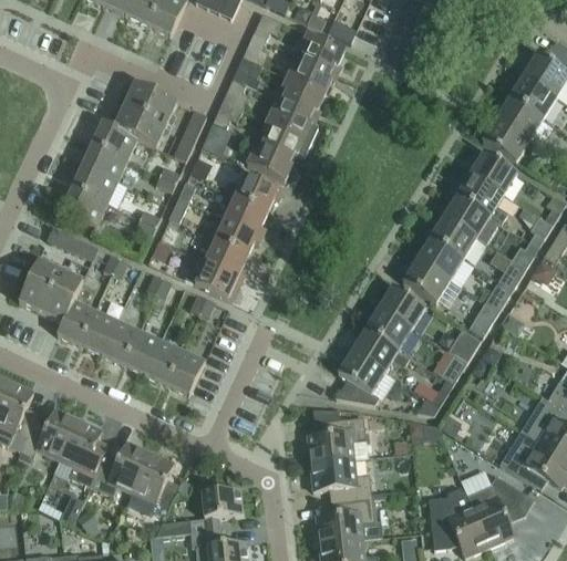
[(106,0),(104,6),(126,16),(133,0),(106,0)]
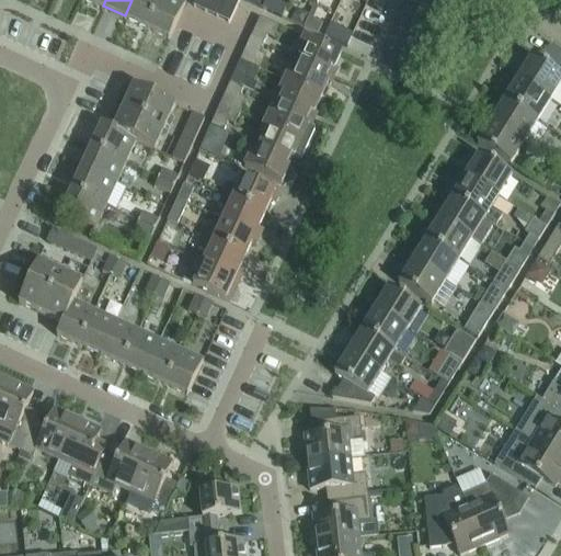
[(147,25),(158,0),(132,0),(125,15),(147,25)]
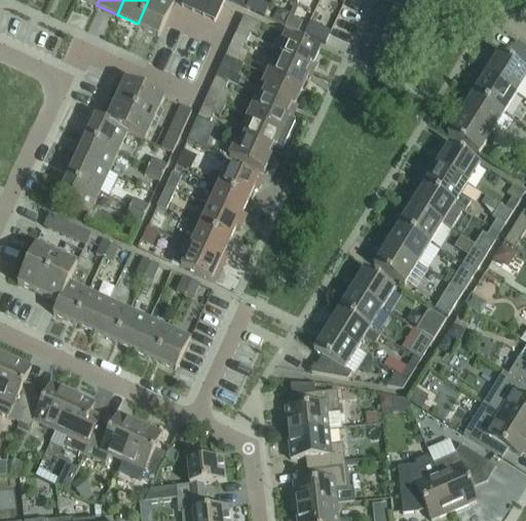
[(158,33),(163,22),(173,0),(148,0),(138,24),(158,33)]
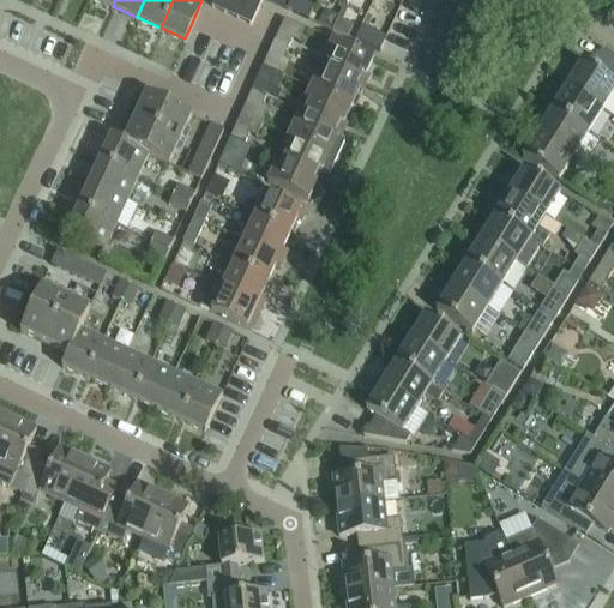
[(236,13),(242,0),(226,0),(223,7),(236,13)]
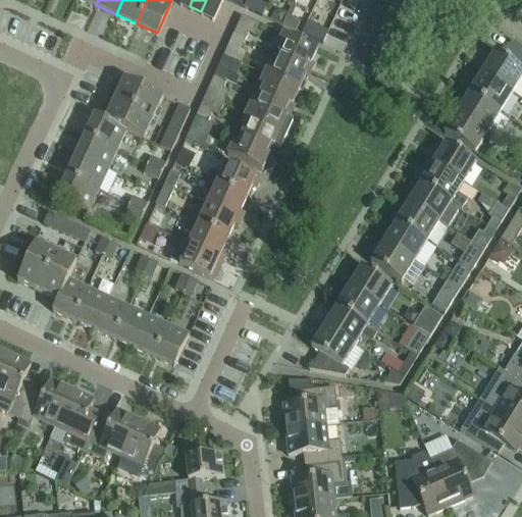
[(213,16),(219,1),(220,0),(206,0),(201,11),(213,16)]
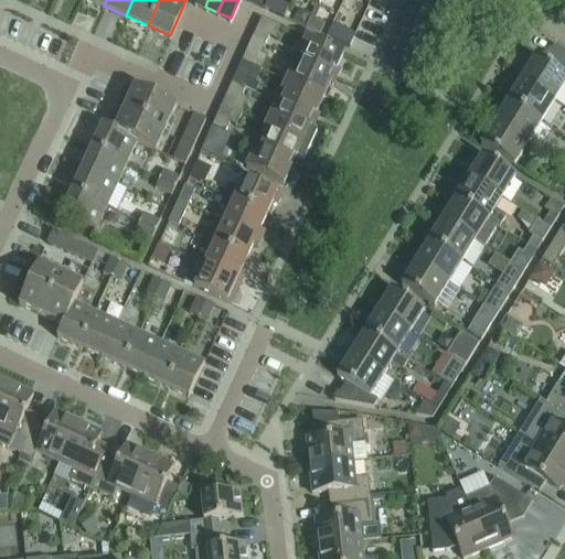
[(276,10),(280,0),(266,0),(264,4),(276,10)]
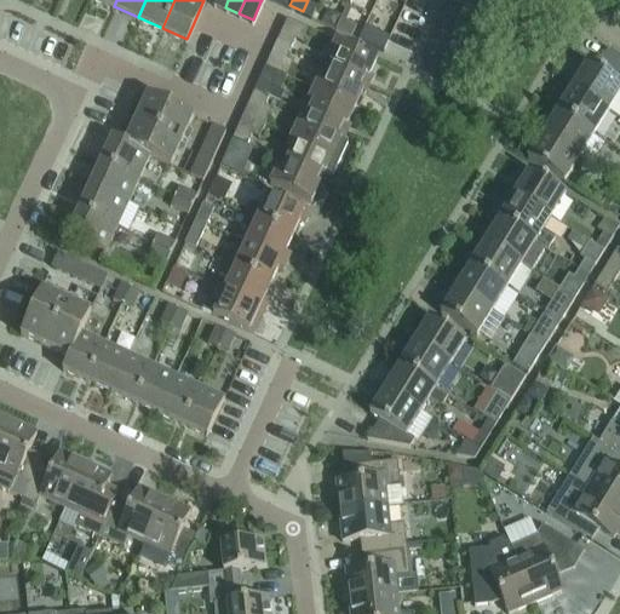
[(302,39),(309,23),(286,13),(280,28),(275,39),(291,45),(294,35),(302,39)]
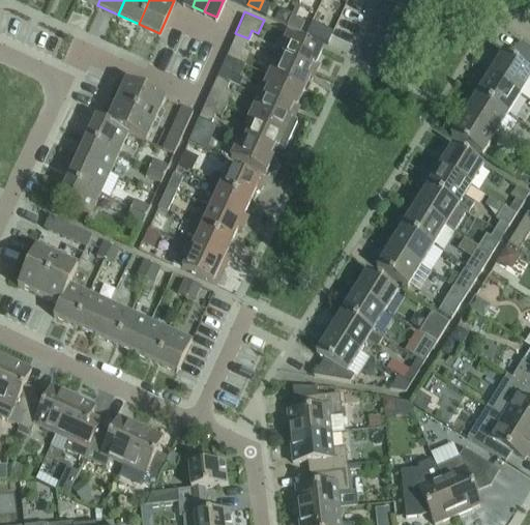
[(300,28),(304,18),(291,11),(286,21),(300,28)]
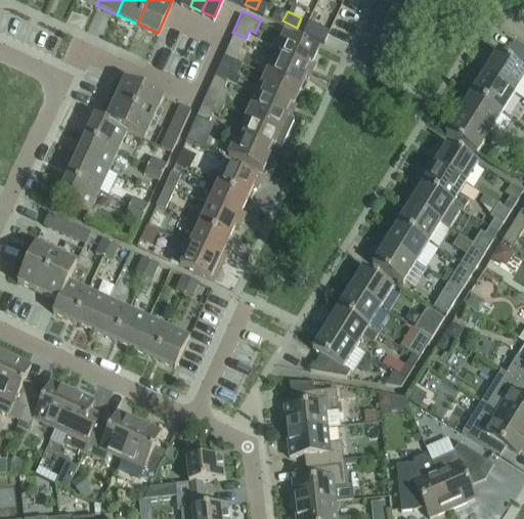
[(302,31),(321,39),(326,27),(308,18),(302,31)]
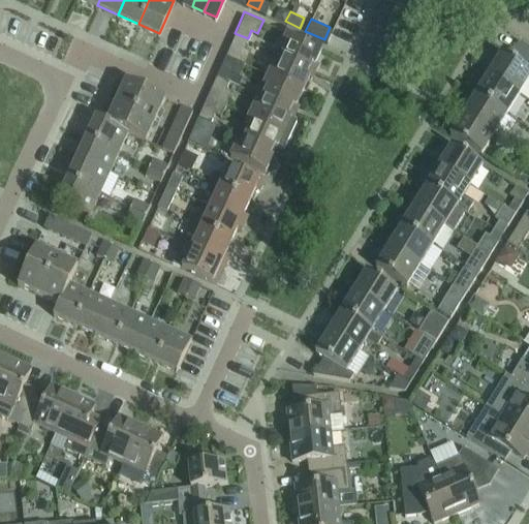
[(314,68),(316,62),(314,61),(321,47),(286,31),(281,41),(285,43),(281,54),(314,68)]
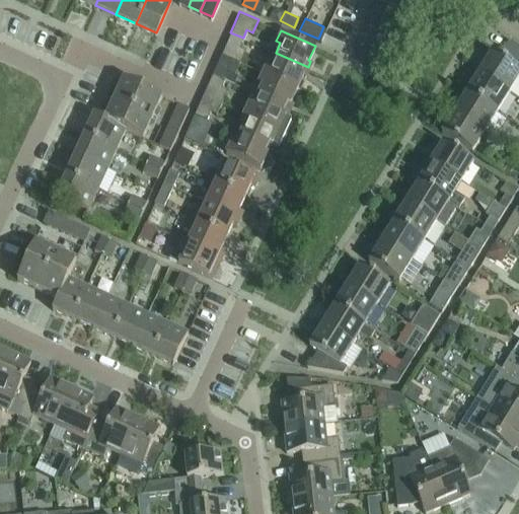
[(240,61),(246,49),(239,46),(243,38),(230,32),(221,53),(240,61)]
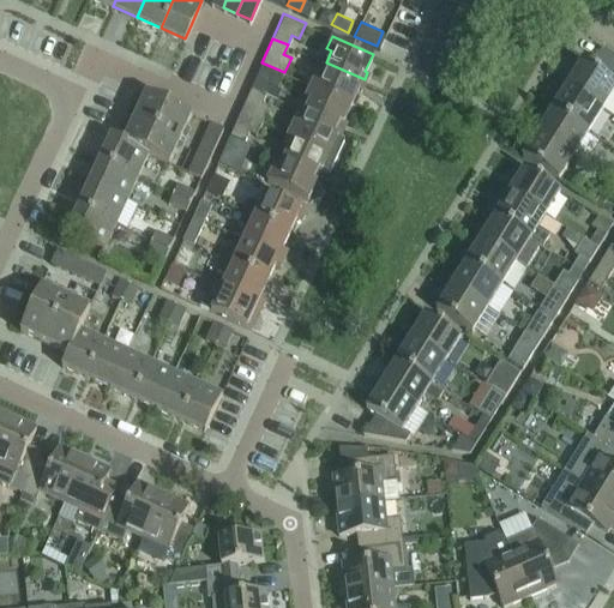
[(613,85),(613,79),(581,59),(570,78),(565,74),(561,80),(602,106),(613,85)]
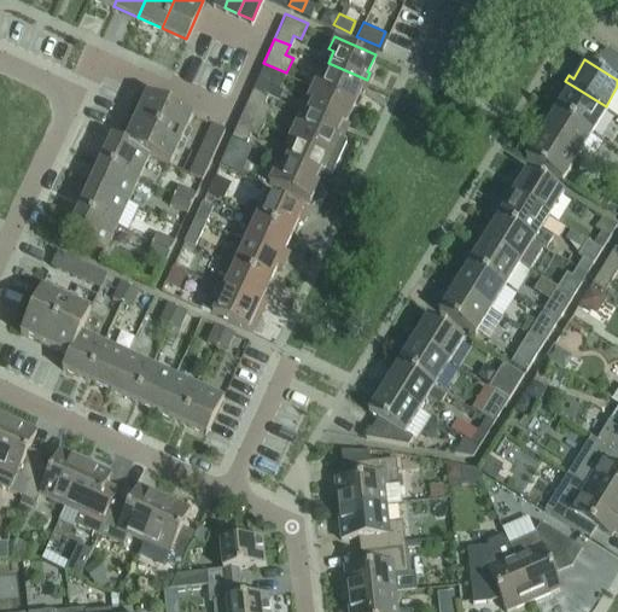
[(280,87),(286,73),(263,63),(252,86),(268,93),(272,82),(280,87)]
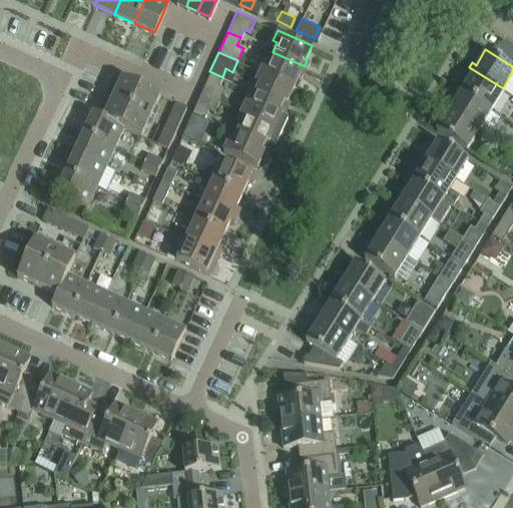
[(305,66),(273,52),(268,62),(263,60),(258,70),(293,86),(300,72),(302,73),(305,66)]
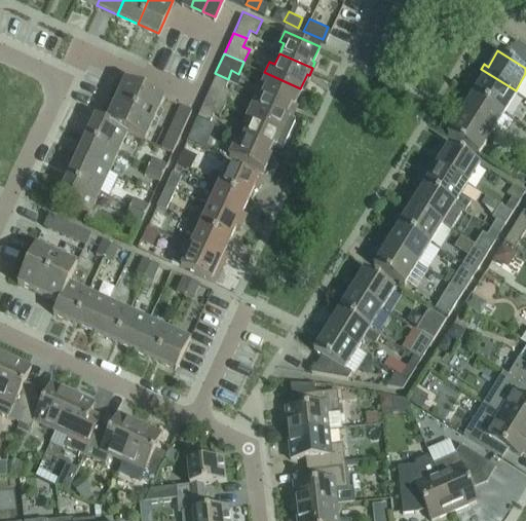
[(503,110),(516,90),(481,69),(478,74),(482,76),(473,91),(503,110)]
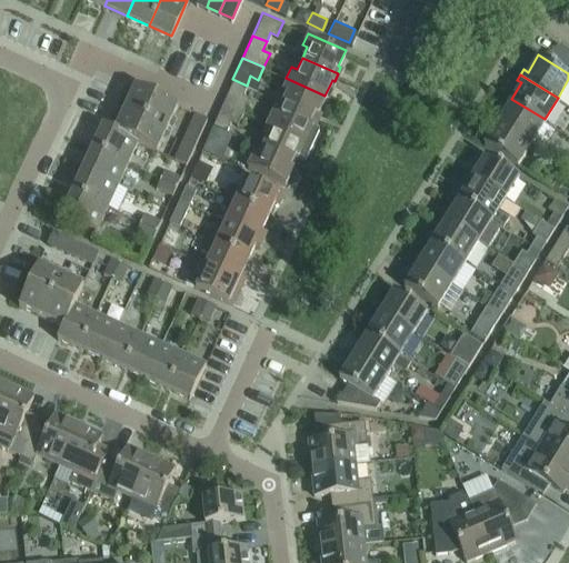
[(317,118),(321,110),(318,109),(325,96),(286,78),(280,89),(286,91),(281,101),(317,118)]
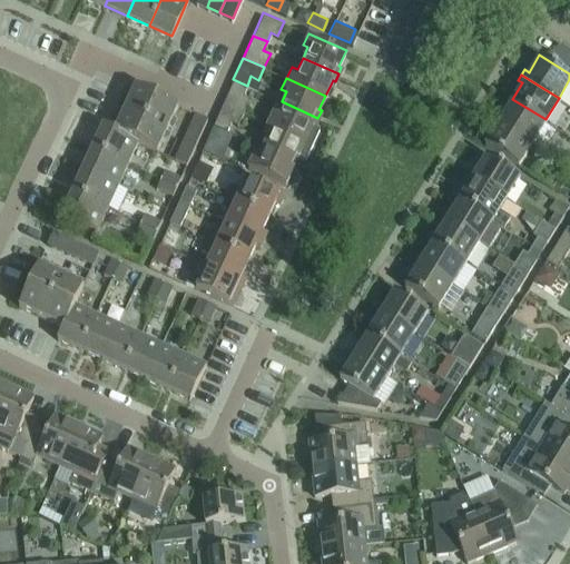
[(245,111),(251,98),(243,94),(247,86),(233,79),(223,101),(245,111)]
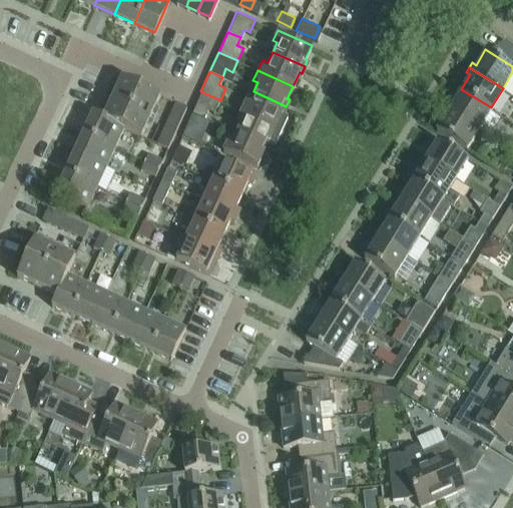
[(121,75),(103,115),(122,123),(141,132),(151,111),(159,93),(121,75)]
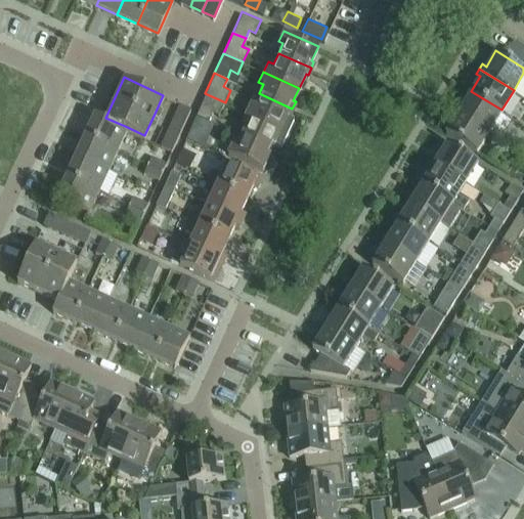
[(501,110),(471,91),(462,106),(457,103),(454,109),(489,130),(501,110)]
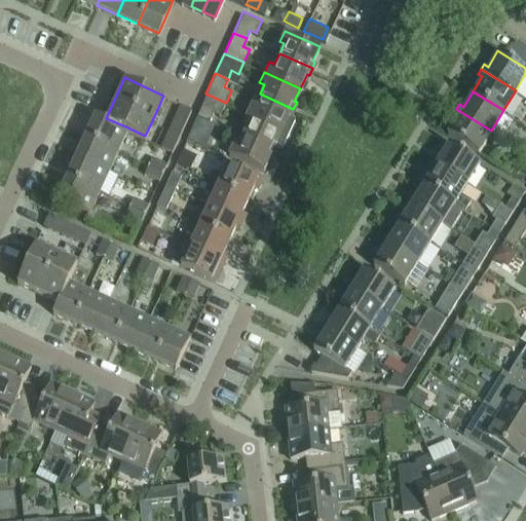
[(221,114),(226,103),(205,94),(196,114),(209,119),(213,111),(221,114)]
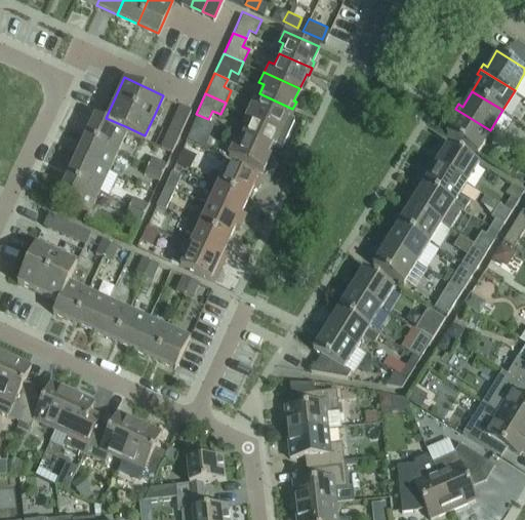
[(294,117),(290,115),(292,109),(259,93),(255,104),(249,102),(245,111),(281,128),(287,131),(294,117)]
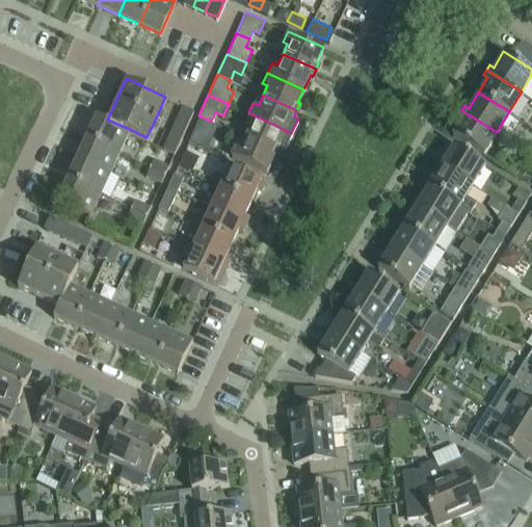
[(190,108),(182,104),(179,111),(190,116),(193,109),(190,108)]
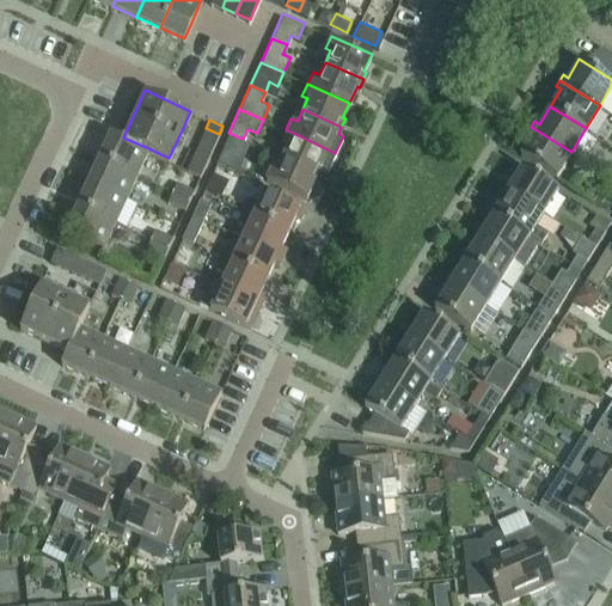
[(556,176),(571,152),(531,127),(527,133),(532,135),(520,153),(556,176)]
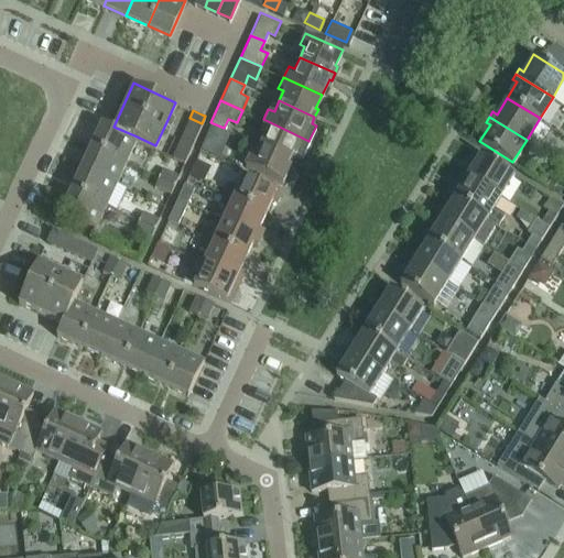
[(198,130),(202,123),(190,118),(186,124),(198,130)]
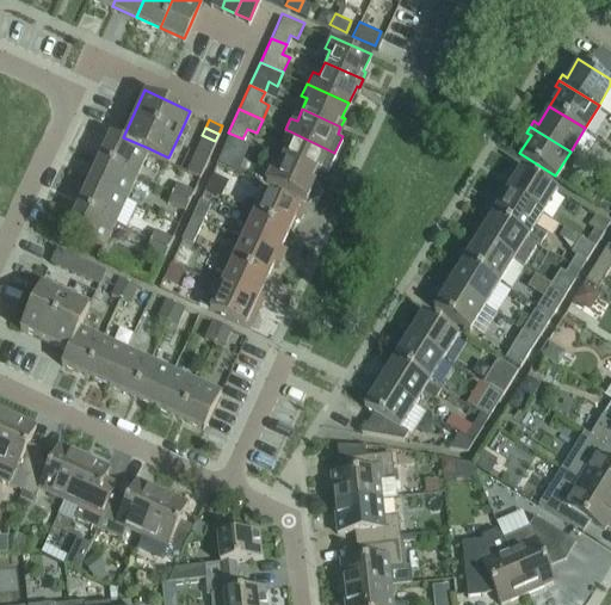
[(328,168),(334,153),(327,149),(285,129),(279,141),(285,144),(279,156),(319,174),(322,166),(328,168)]
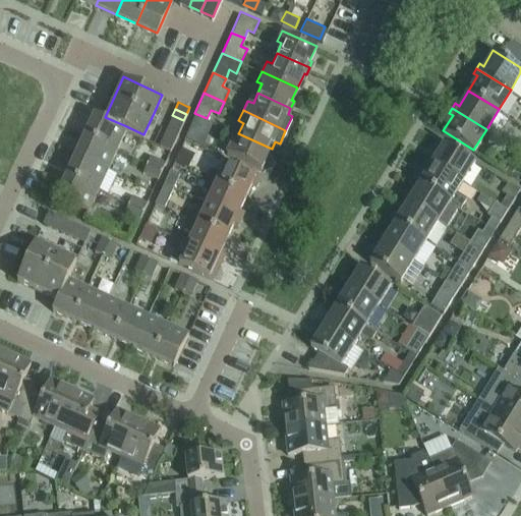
[(105,117),(96,112),(94,112),(84,132),(115,147),(124,125),(105,117)]
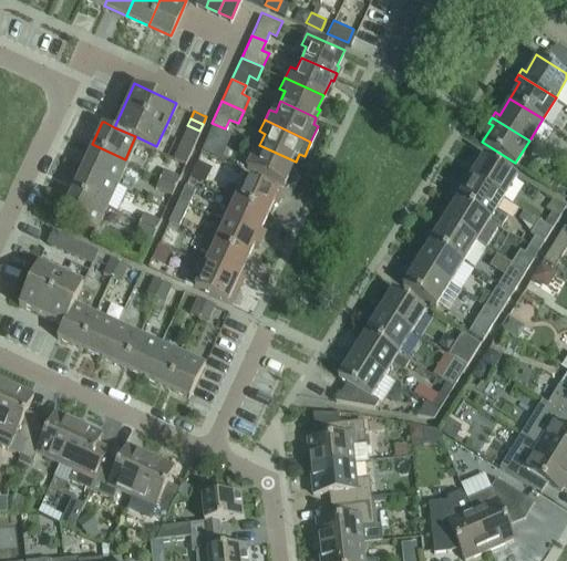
[(222,137),(225,128),(212,123),(208,131),(222,137)]
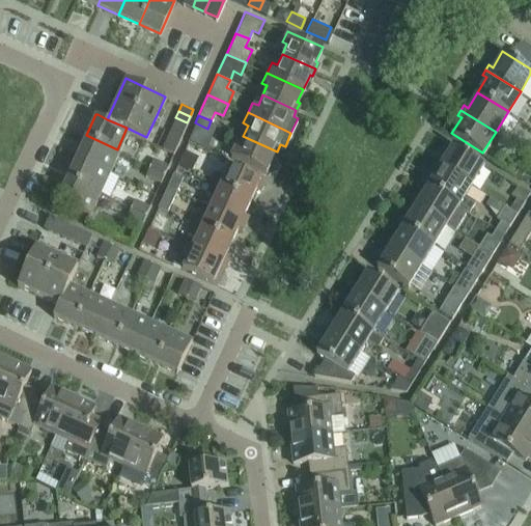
[(184,130),(187,122),(175,117),(173,122),(172,125),(184,130)]
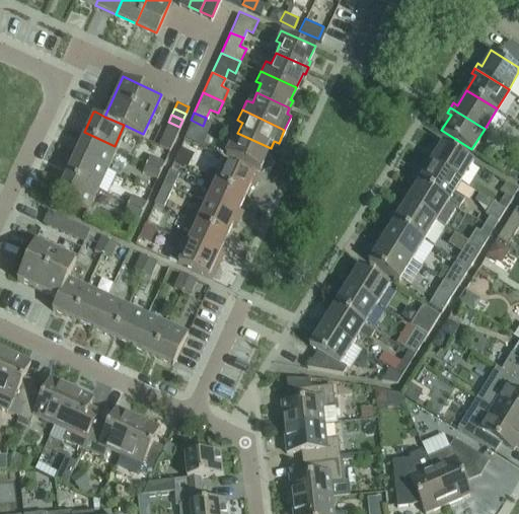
[(168,122),(165,129),(175,134),(179,127),(168,122)]
